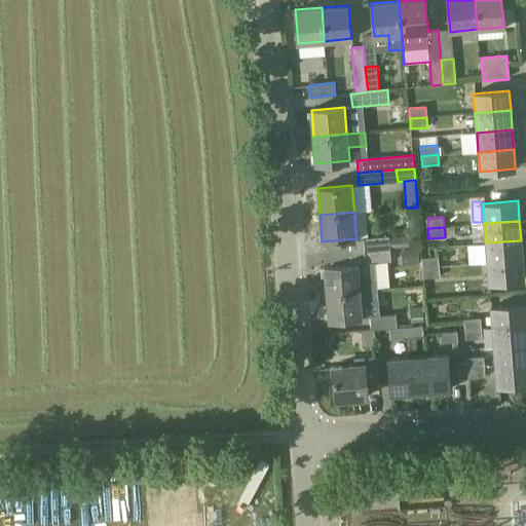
[(389,235),(363,238),(364,251),(390,249),(402,248),(401,241),(389,241),(389,237),(389,235)]
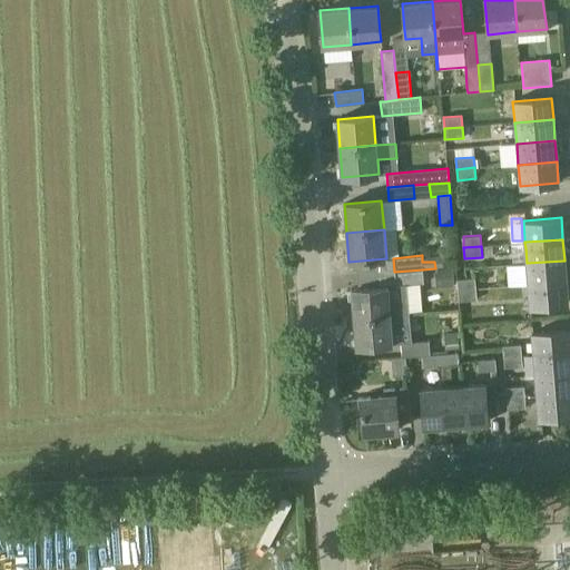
[(434,262),(435,268),(445,267),(444,255),(422,257),(422,262),(434,262)]
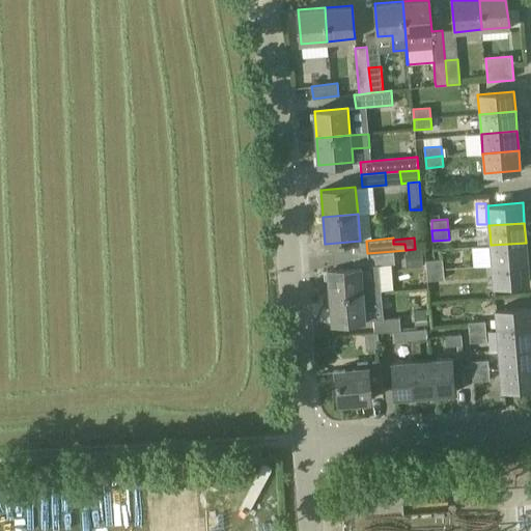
[(526,243),(491,245),(492,266),(527,262),(526,243)]
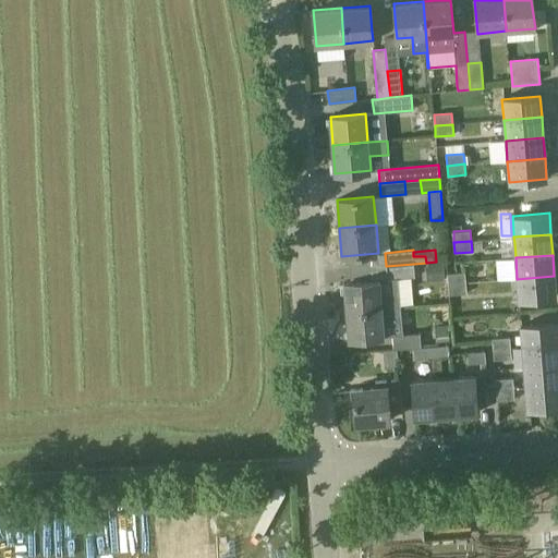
[(387,279),(380,279),(343,282),(347,311),(400,306),(398,278),(414,277),(414,264),(386,266),(387,279)]
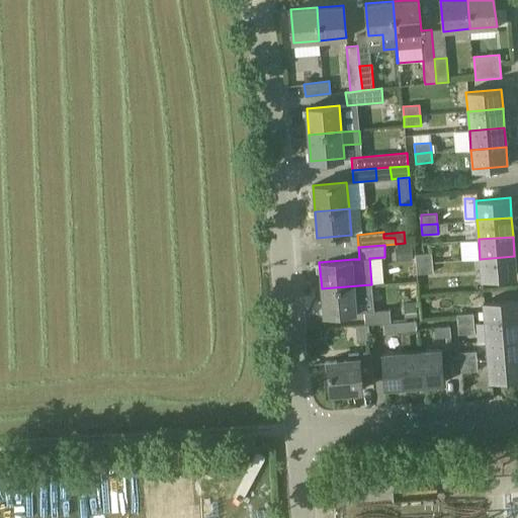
[(411,246),(395,247),(396,261),(412,260),(411,246)]
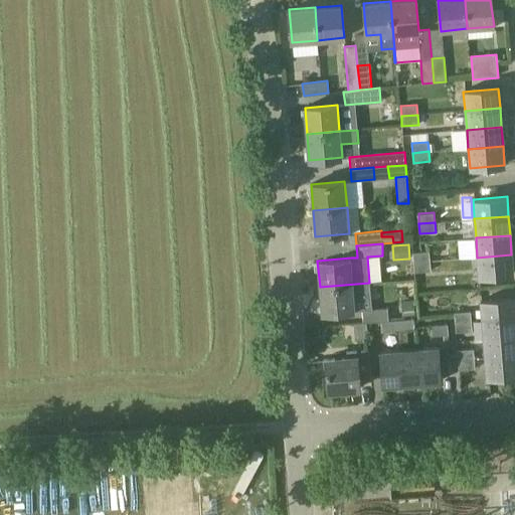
[(413,263),(430,261),(428,250),(412,252),(413,263)]
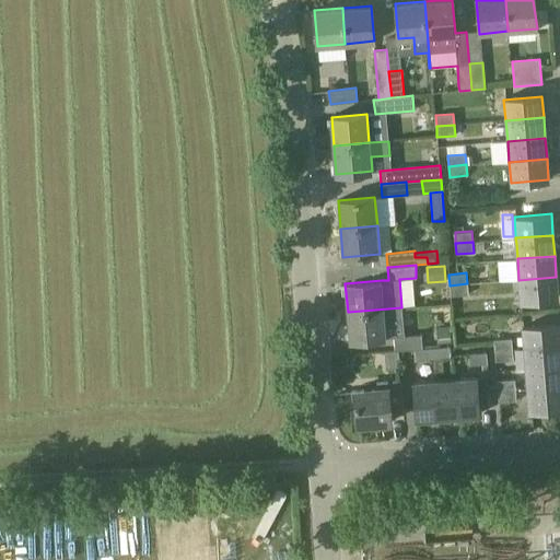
[(556,277),(518,280),(521,301),(558,298),(556,277)]
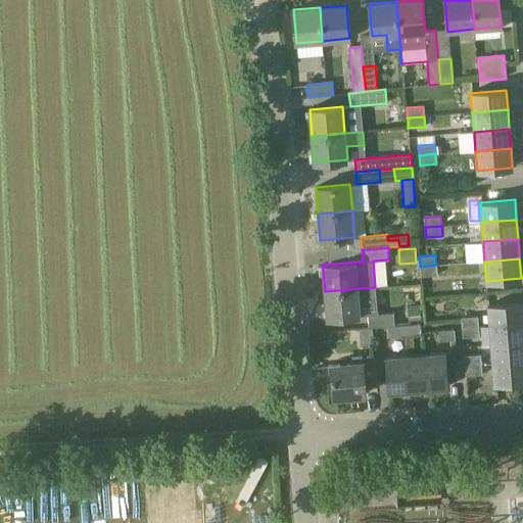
[(436,265),(420,267),(421,277),(437,275),(436,265)]
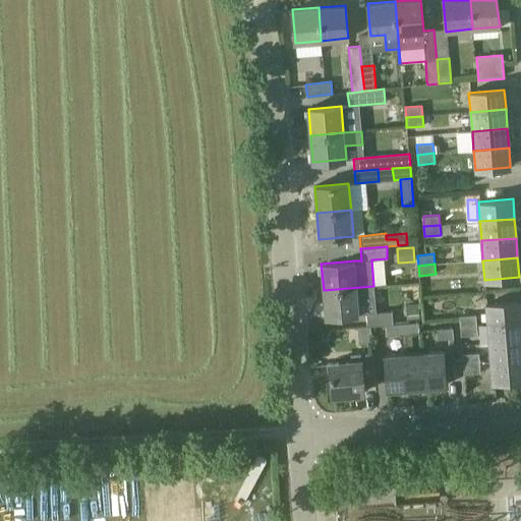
[(326,316),(358,313),(358,300),(374,299),(373,286),(324,290),(326,316)]
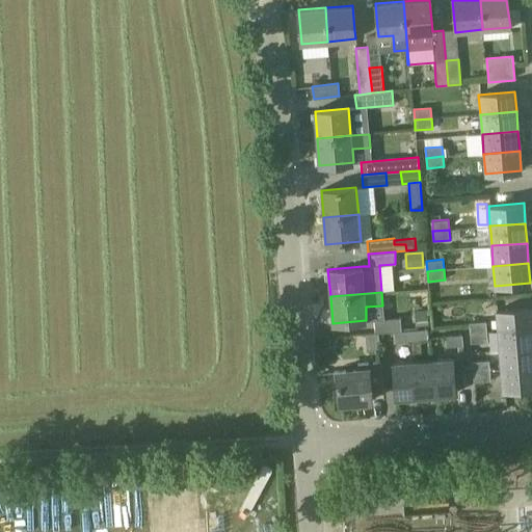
[(531,308),(498,310),(497,310),(499,329),(531,326),(531,308)]
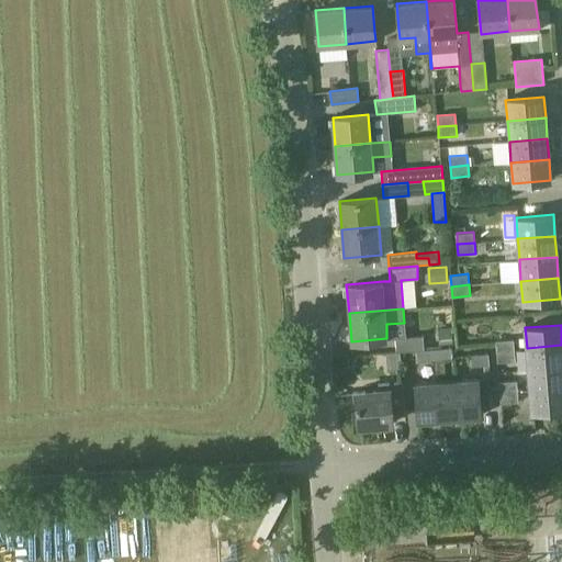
[(437,333),(438,346),(452,345),(451,332),(437,333)]
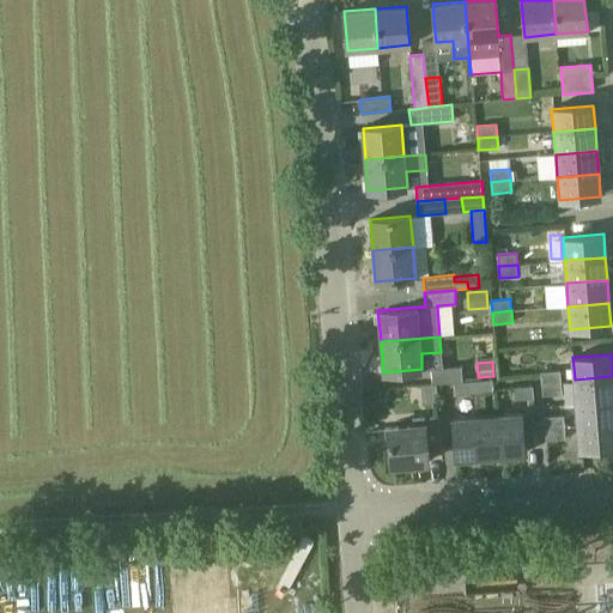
[(453,382),(462,382),(461,366),(443,368),(435,369),(431,369),(432,383),(437,384),(453,382)]
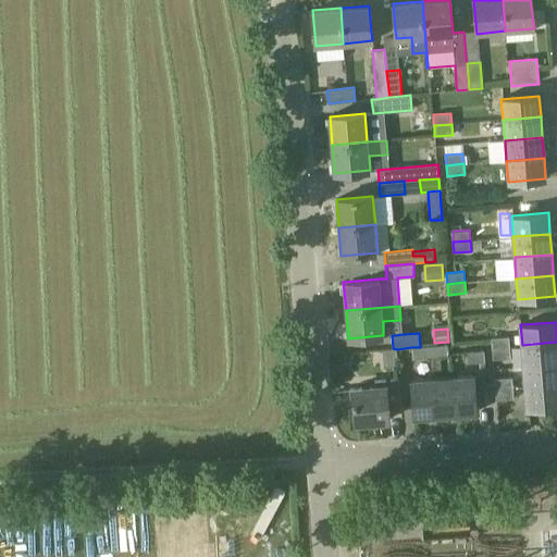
[(509,336),(492,337),(492,348),(509,347),(509,336)]
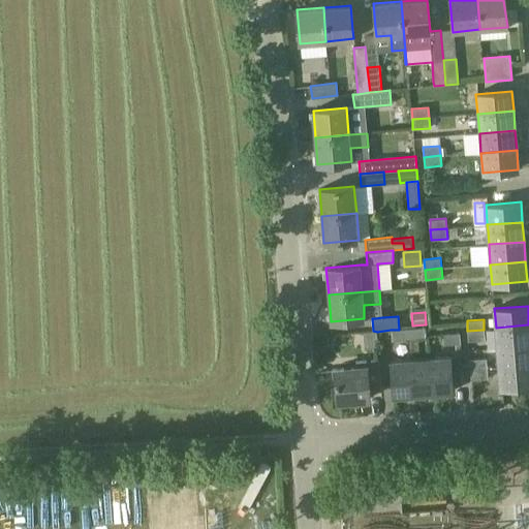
[(528,345),(528,324),(496,328),(497,348),(528,345)]
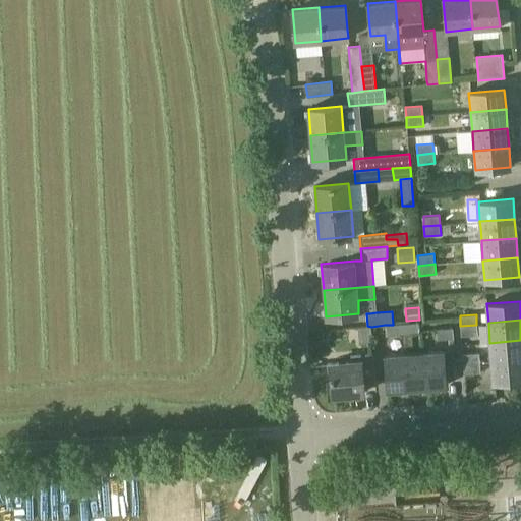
[(418,323),(402,324),(402,334),(404,349),(412,349),(411,334),(418,333),(418,323)]
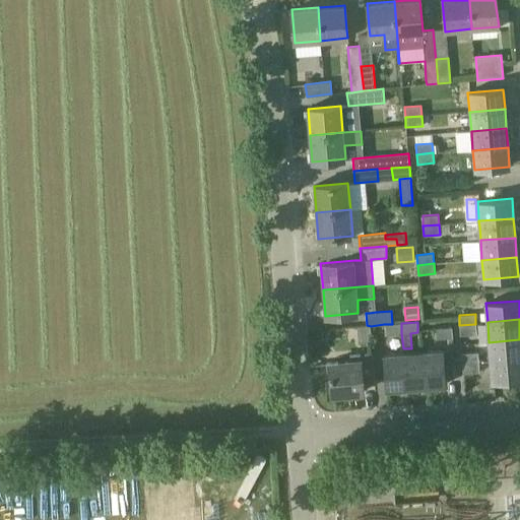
[(392,324),(384,324),(385,335),(401,333),(401,323),(392,324)]
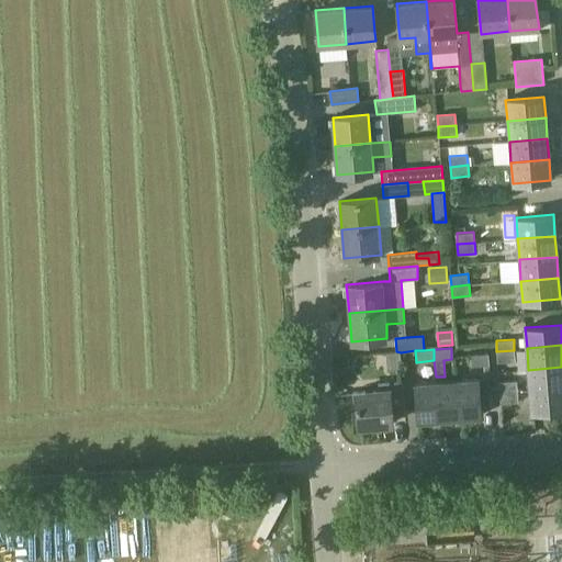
[(514,350),(496,351),(497,362),(515,361),(514,350)]
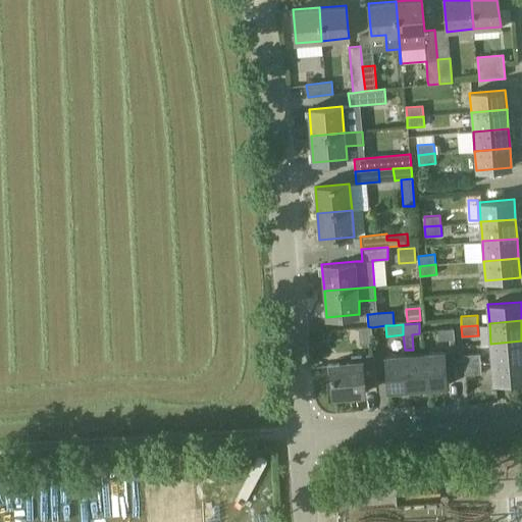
[(352,340),(371,340),(371,327),(353,327),(352,340)]
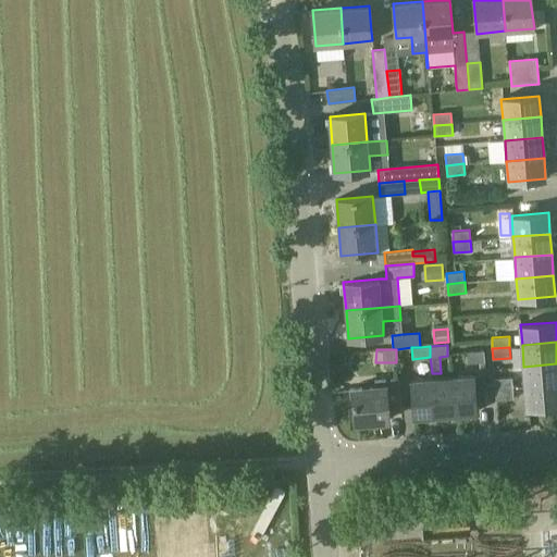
[(484,350),(467,351),(468,362),(484,361),(484,350)]
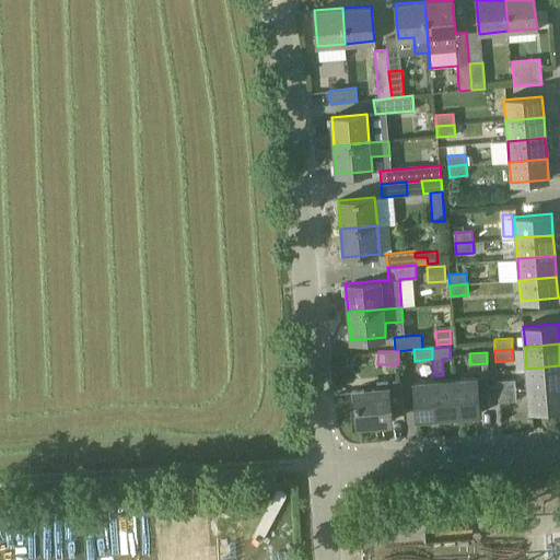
[(559,365),(526,369),(528,384),(528,389),(559,386),(559,365)]
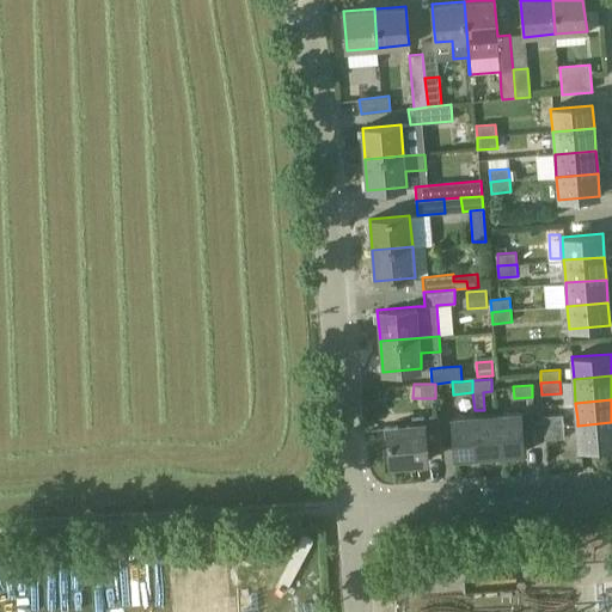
[(520,411),(497,414),(500,454),(524,452),(520,411)]
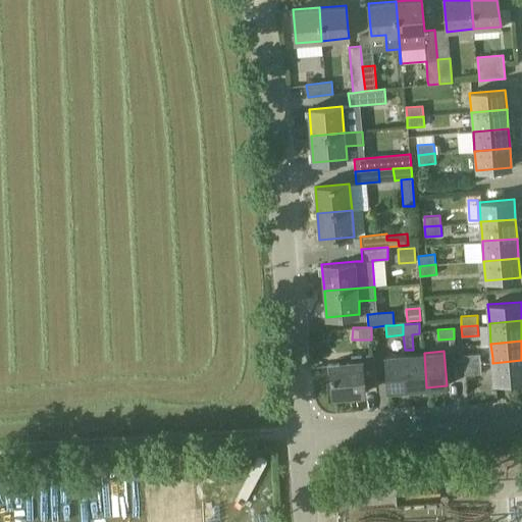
[(455,351),(450,351),(444,352),(445,366),(456,365),(455,351)]
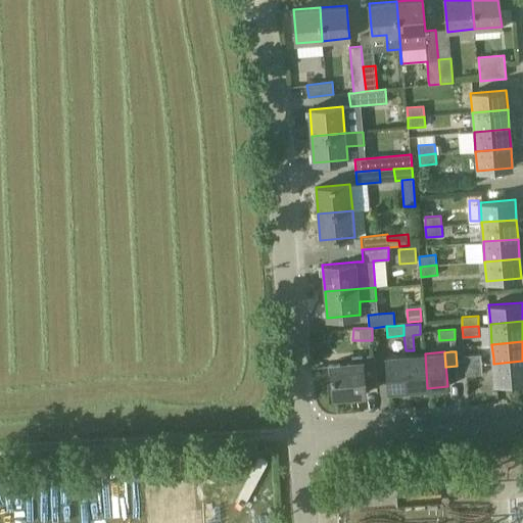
[(425,353),(405,354),(408,390),(427,388),(425,353)]
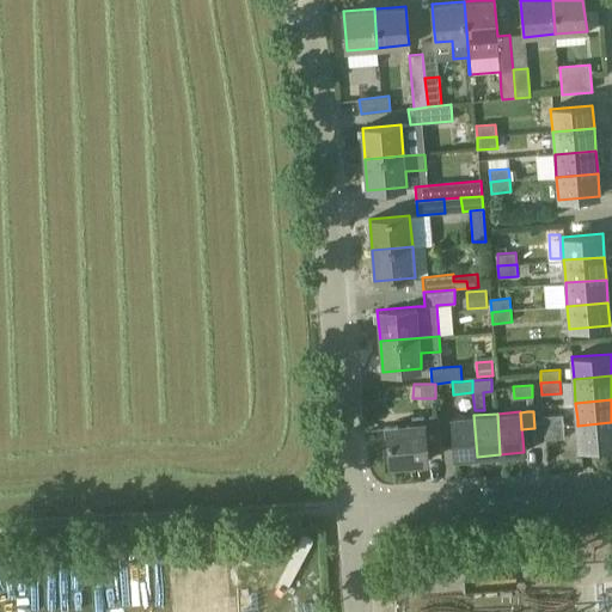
[(473,415),(451,417),(454,458),(477,457),(473,415)]
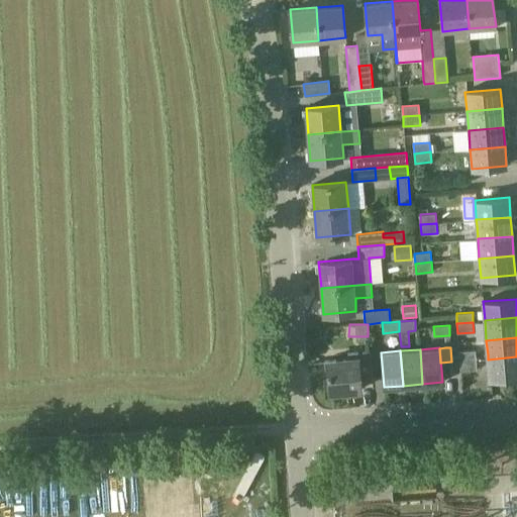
[(459,362),(476,360),(475,350),(458,351),(459,362)]
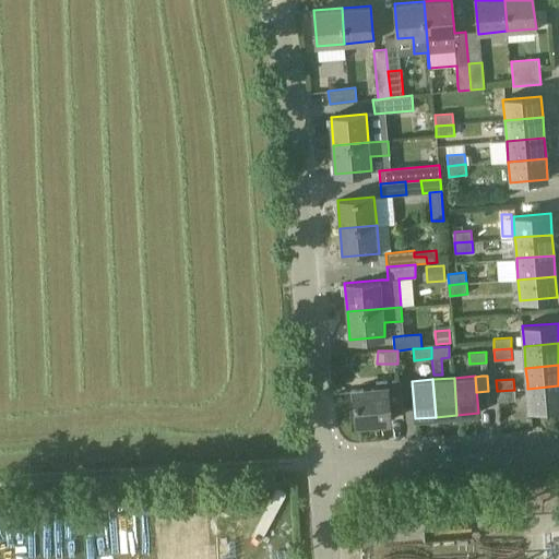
[(402,413),(400,387),(400,380),(376,382),(377,388),(354,390),(356,424),(391,420),(390,414),(402,413)]
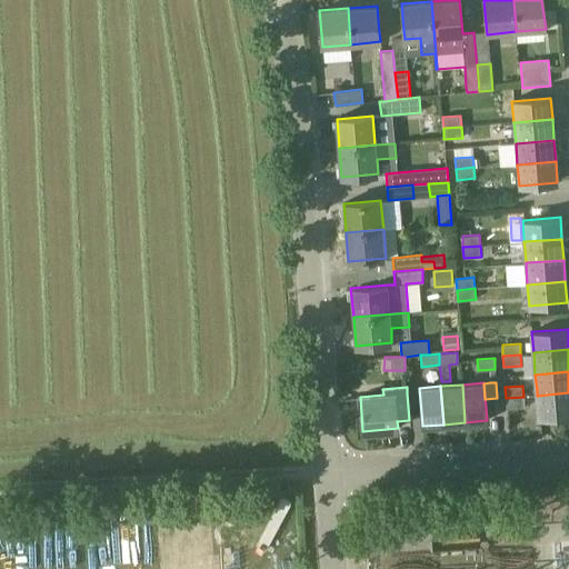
[(568,392),(537,396),(538,417),(568,413),(568,392)]
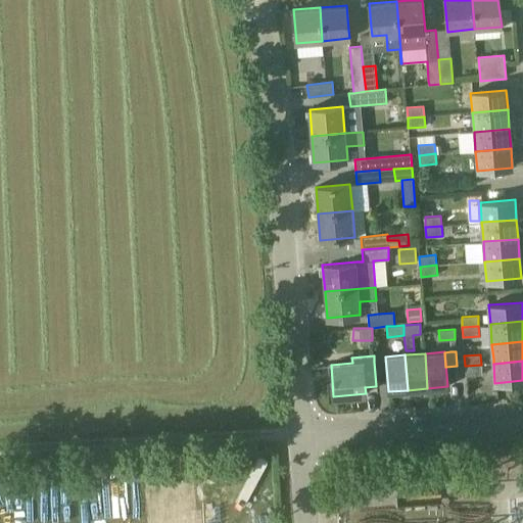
[(481,365),(465,366),(466,376),(482,375),(481,365)]
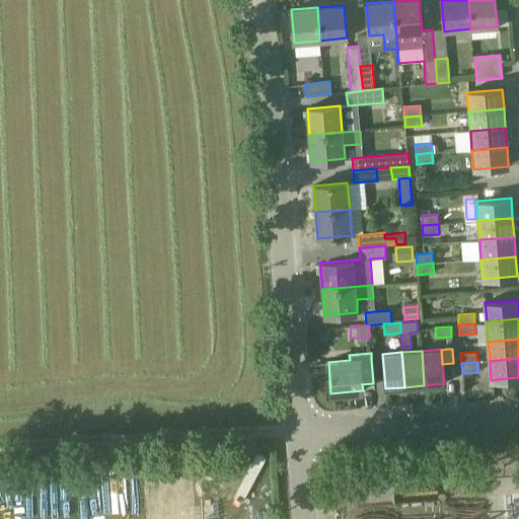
[(125,505),(171,506),(172,485),(160,485),(160,469),(126,468),(125,505)]
